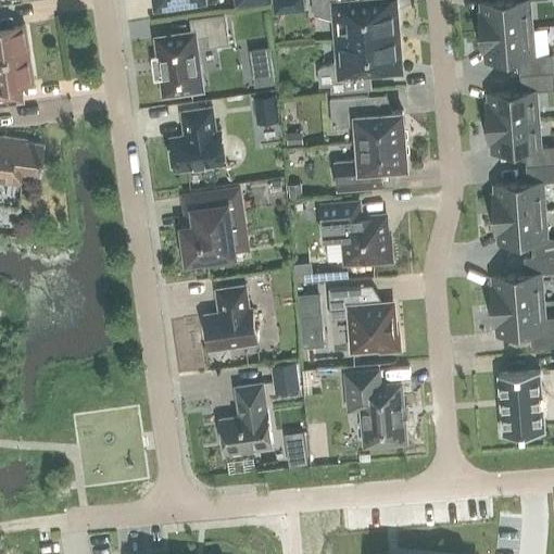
[(271,0),(272,10),(287,9),(285,0),(271,0)]
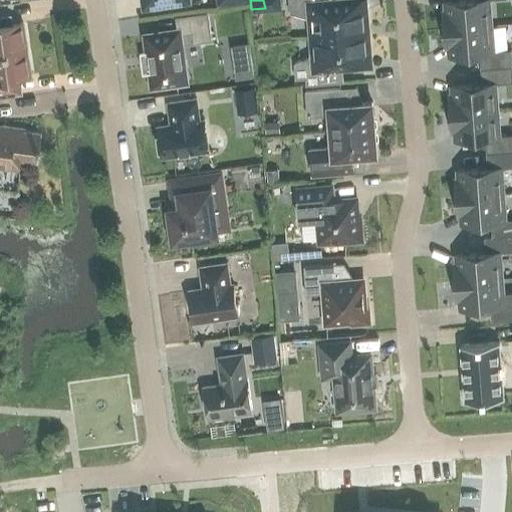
[(309,21),(310,38),(359,34),(358,19),(363,19),(362,1),(335,3),(334,0),(286,0),(288,15),(309,21)]
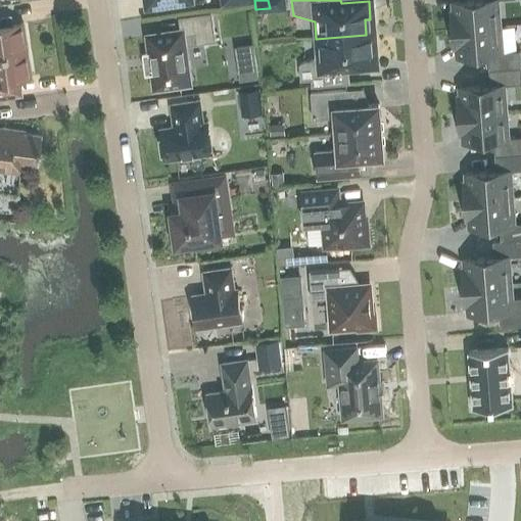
[(451,32),(498,28),(495,2),(513,0),(481,0),(482,2),(452,4),(453,14),(450,14),(451,32)]
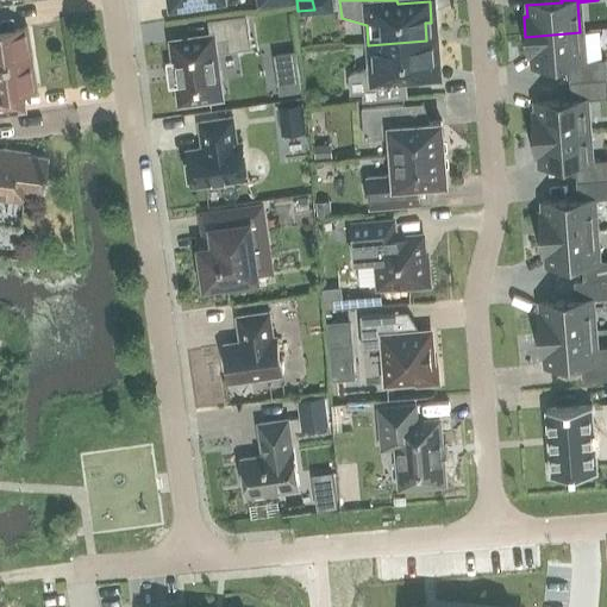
[(244,18),(206,23),(208,39),(170,44),(179,106),(223,99),(220,83),(217,85),(212,56),(249,51),(244,18)]
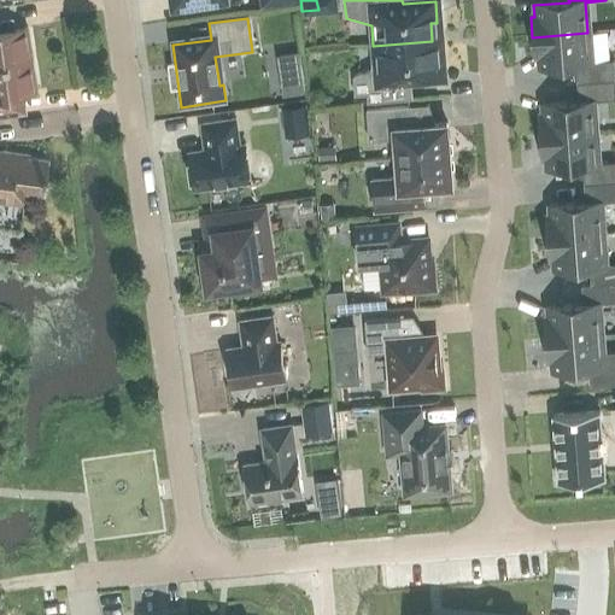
[(0,66),(29,62),(24,30),(11,31),(9,22),(0,23),(0,66)]
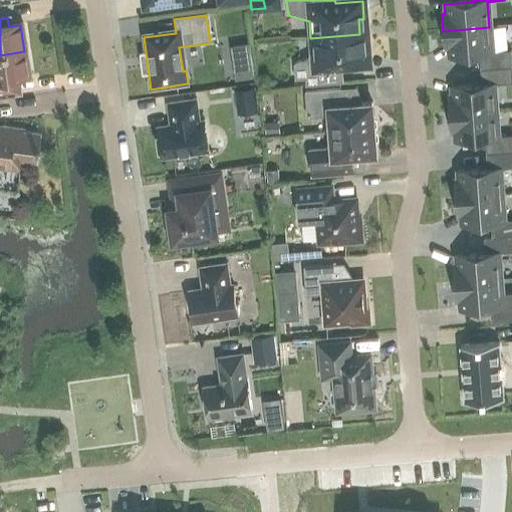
[(478,55),(480,71),(511,68),(510,52),(491,53),(489,27),(443,31),(445,49),(448,49),(448,58),(478,55)]
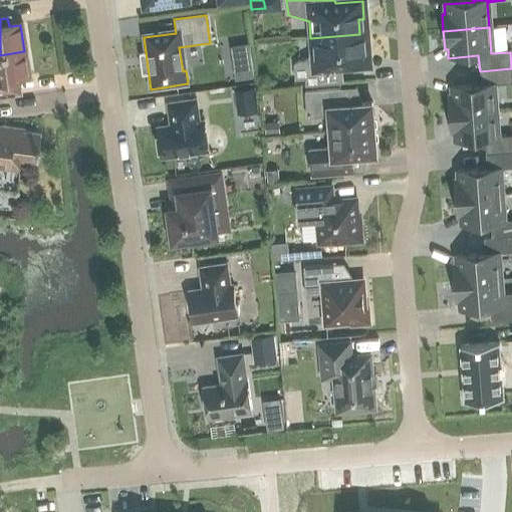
[(359,34),(310,38),(312,56),(292,65),(293,81),(303,80),(304,87),(341,84),(340,68),(367,66),(366,49),(360,49),(359,34)]
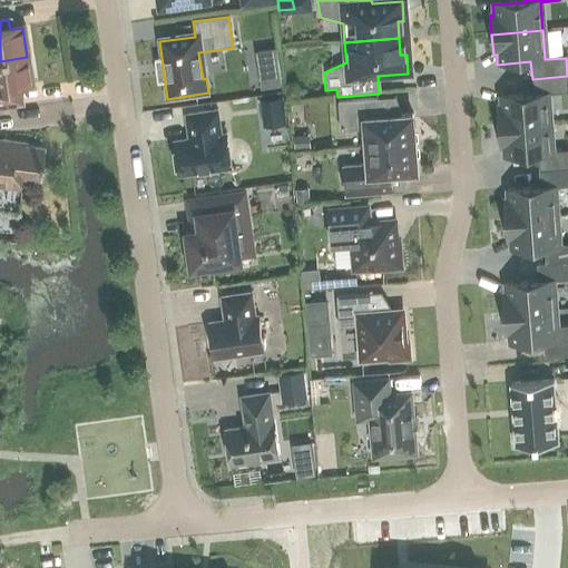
[(31,87),(27,57),(0,61),(0,109),(20,106),(18,88),(31,87)]
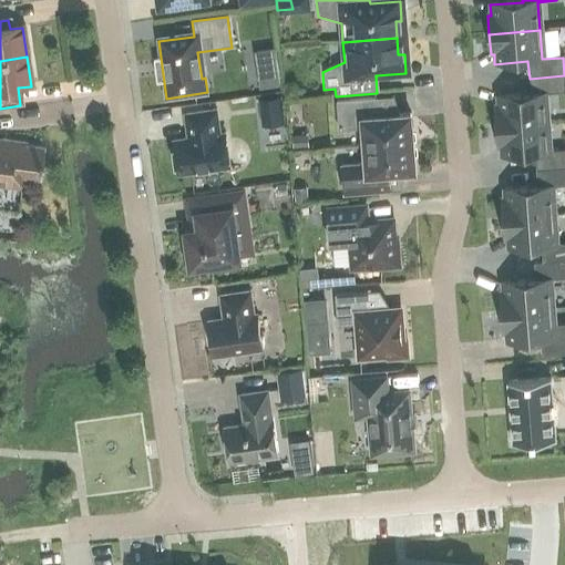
[(276,72),(256,74),(258,88),(278,84),(276,72)]
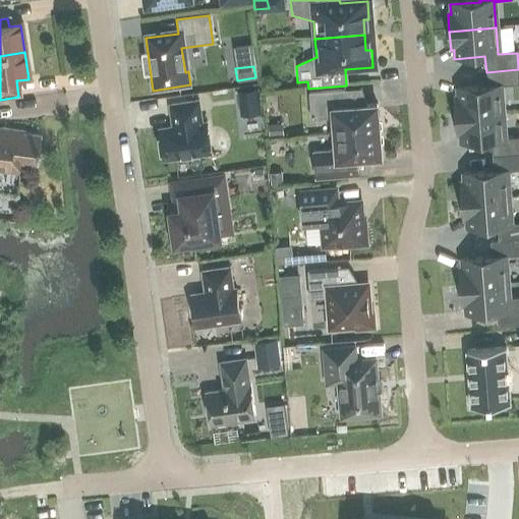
[(503,113),(501,88),(518,84),(518,75),(518,69),(486,72),(487,88),(458,90),(458,99),(455,99),(456,116),(503,113)]
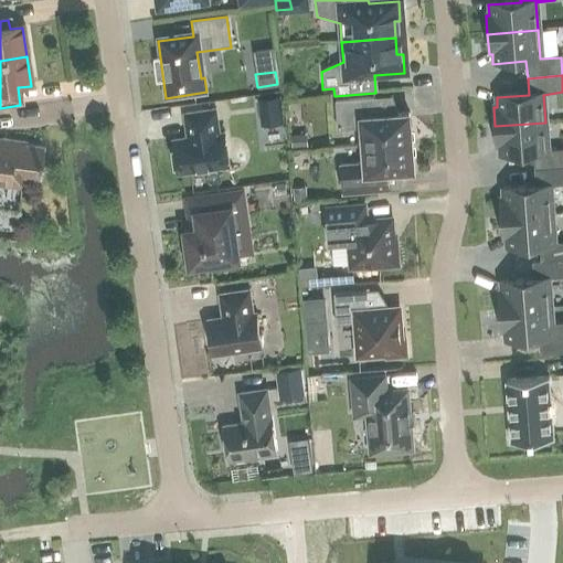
[(277,97),(256,101),(259,128),(282,125),(277,97)]
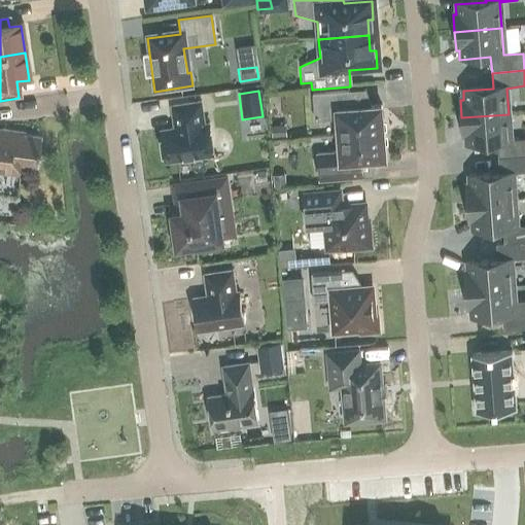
[(383,133),(380,107),(350,109),(348,93),(311,96),(314,123),(337,120),(338,137),(383,133)]
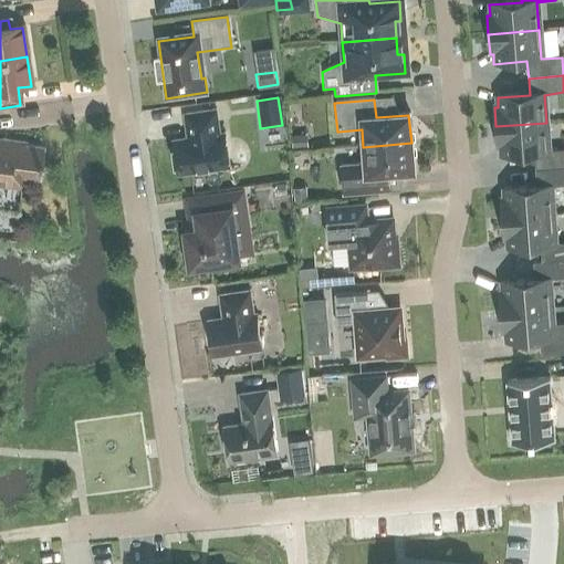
[(218,135),(215,111),(184,115),(187,139),(171,142),(177,175),(228,168),(223,135),(218,135)]
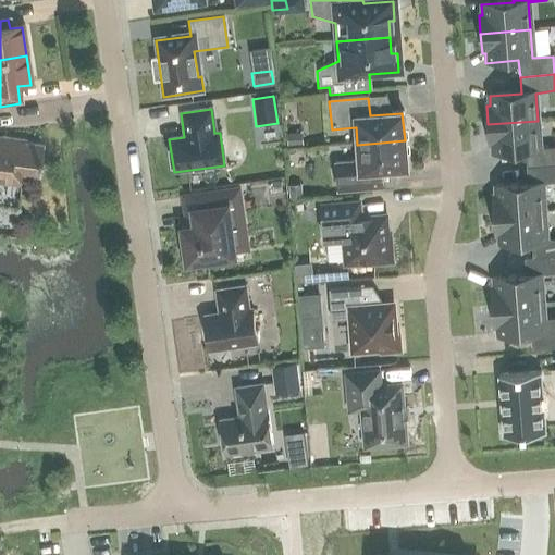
[(538,121),(488,124),(489,144),(492,144),(492,153),(525,151),(526,169),(554,165),(554,148),(539,149),(538,121)]
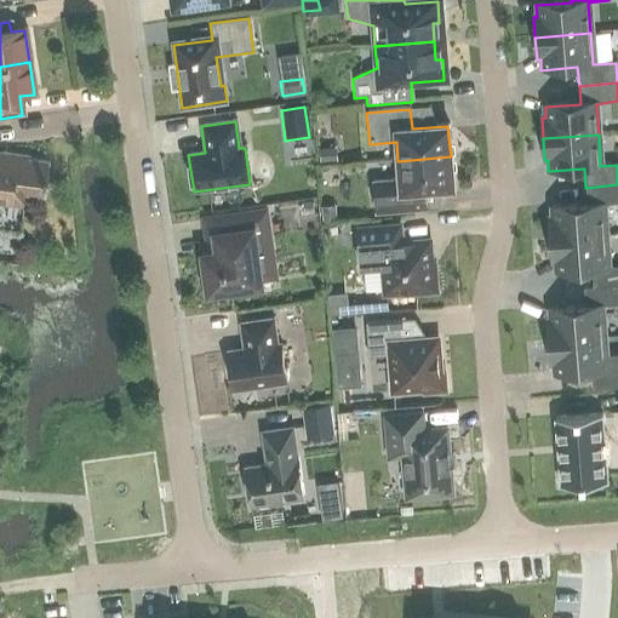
[(318,150),(319,165),(336,164),(335,149),(318,150)]
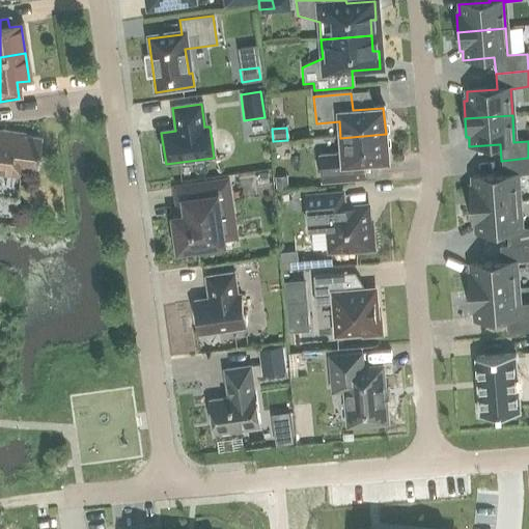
[(34,168),(37,140),(21,138),(22,136),(0,132),(0,174),(19,177),(20,167),(34,168)]
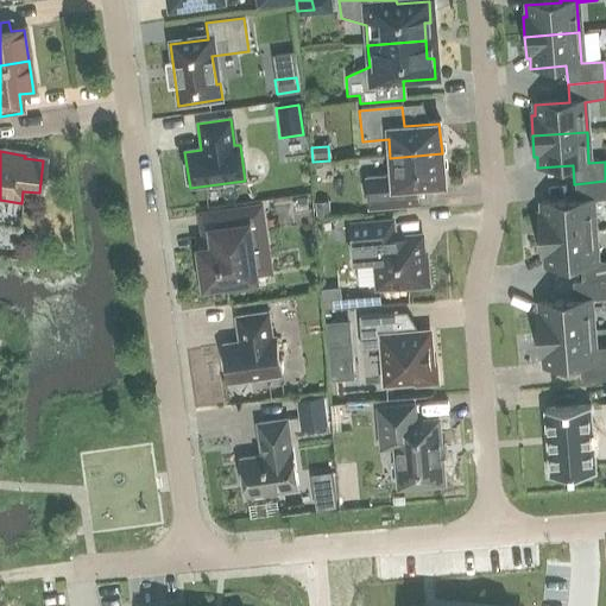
[(390,158),(391,177),(365,180),(367,210),(410,207),(418,207),(417,188),(444,185),(442,153),(390,158)]
